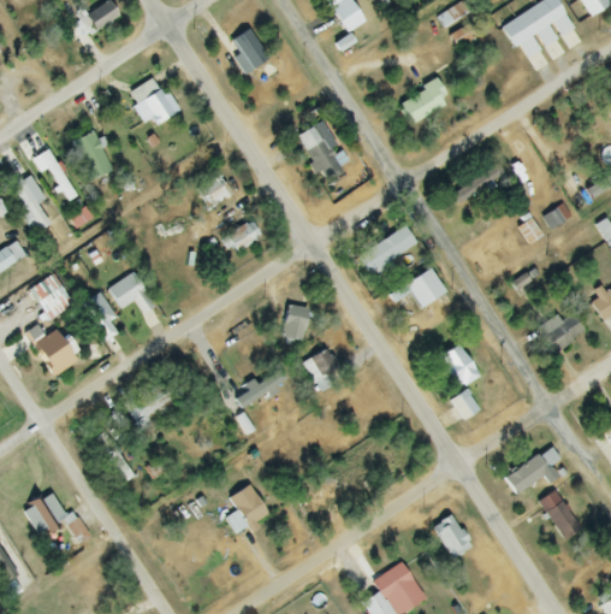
[(120,16),(110,0),(81,18),(90,34),(120,16)]
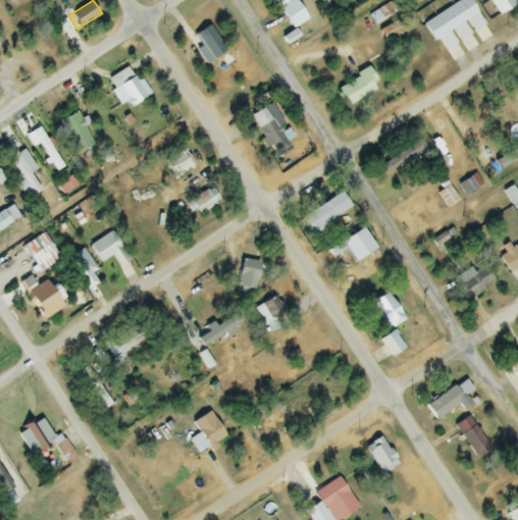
[(277,0),(294,28),(310,18),(299,0),(277,0)]
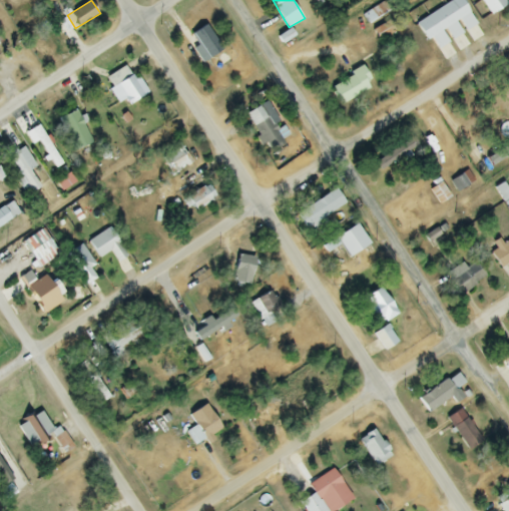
[(224,48),(207,23),(193,33),(211,57),(224,48)]
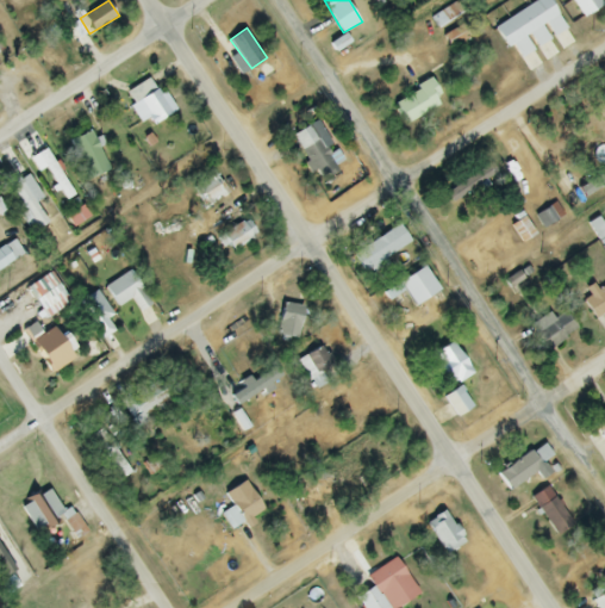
[(404,121),(446,106),(437,82),(395,97),(404,121)]
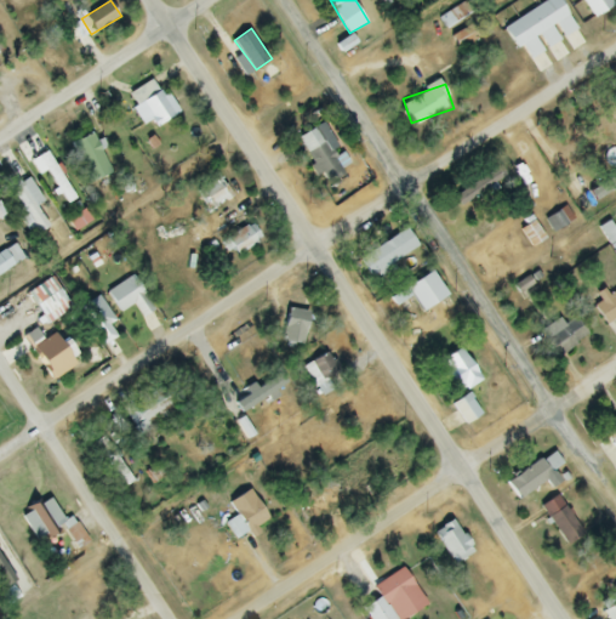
[(137,108),(147,121),(153,118),(160,126),(182,109),(164,86),(137,108)]
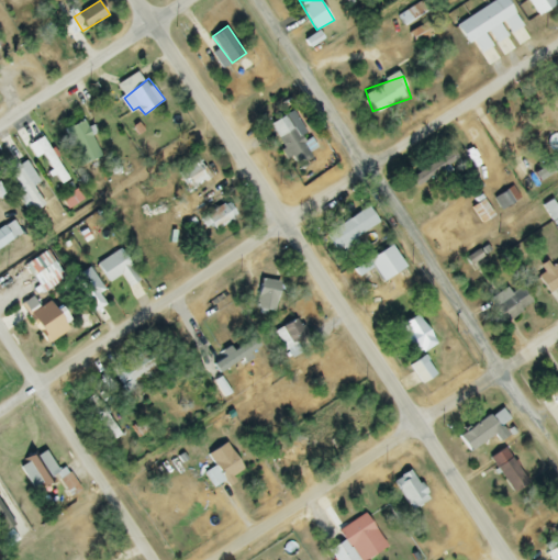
[(314,158),(291,113),(272,124),(296,168),(314,158)]
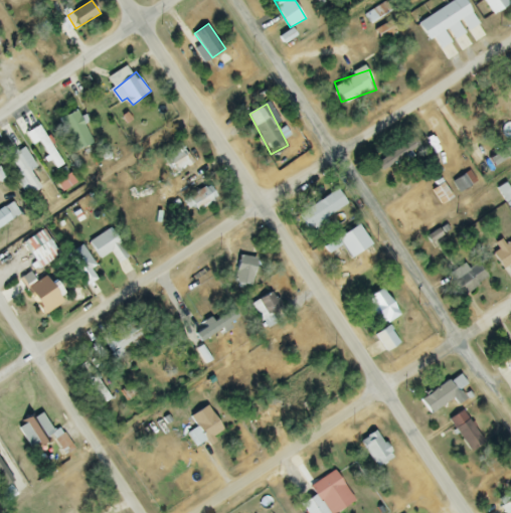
[(78,150),(95,141),(77,109),(61,117),(78,150)]
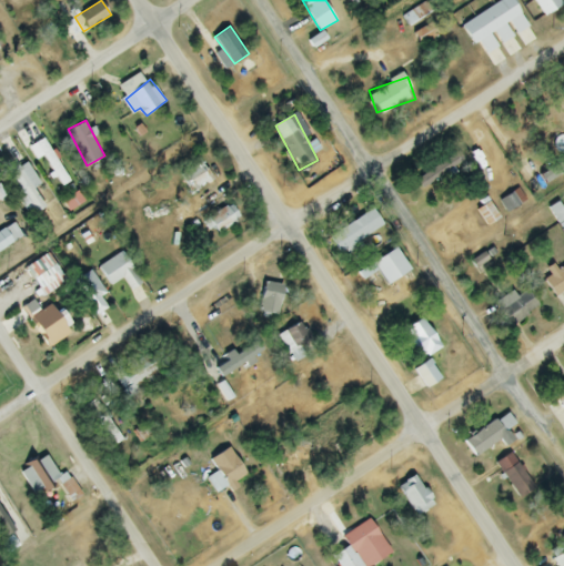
[(526,131),(530,141),(545,134),(542,124),(526,131)]
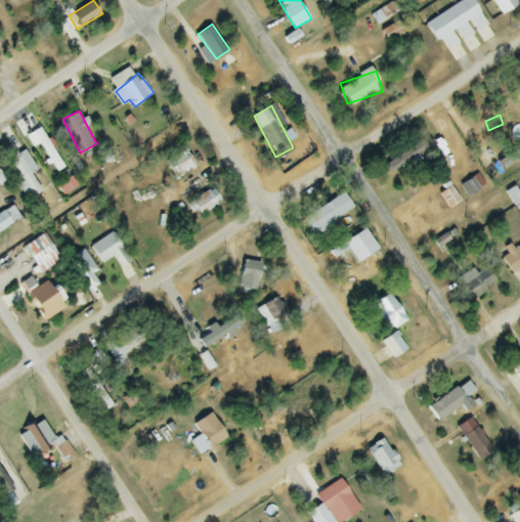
[(36,170),(15,125),(7,129),(19,155),(14,157),(32,196),(42,191),(33,172),(36,170)]
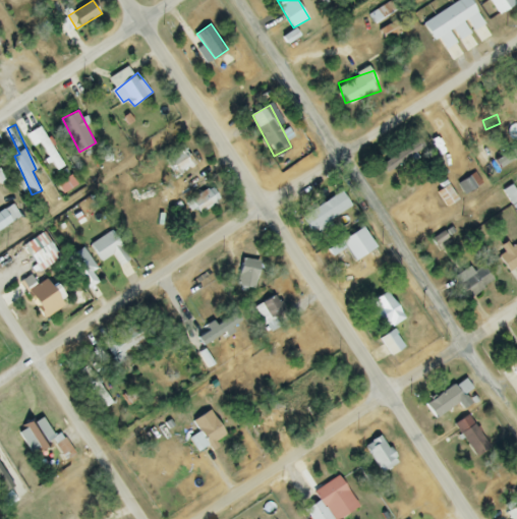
[(36,143),(42,140),(58,169),(65,166),(43,126),(30,133),(36,143)]
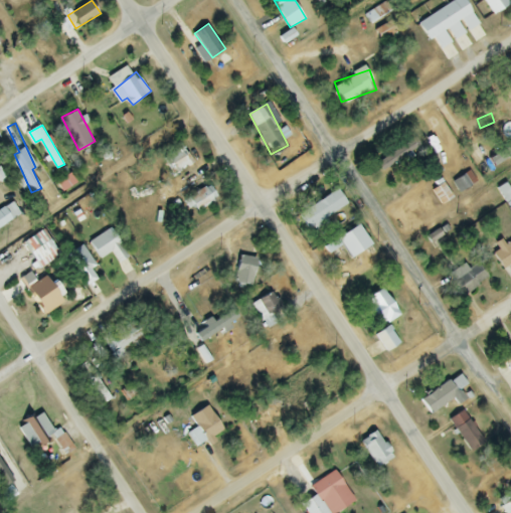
[(421,147),(416,137),(377,160),(383,170),(421,147)]
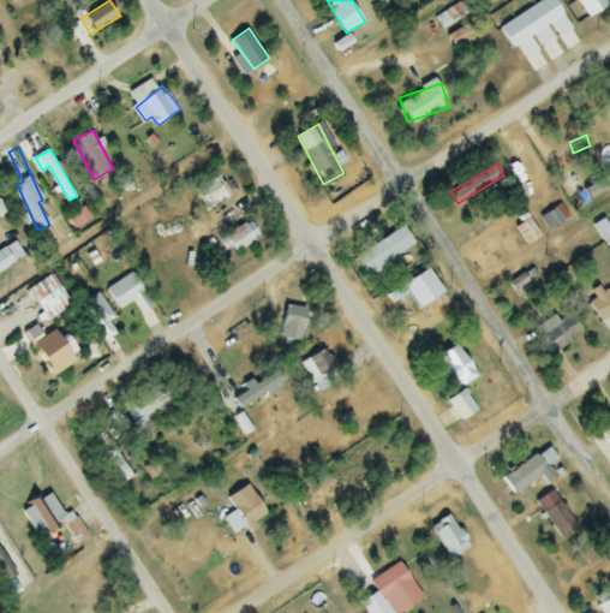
[(232,196),(225,176),(201,184),(207,204),(232,196)]
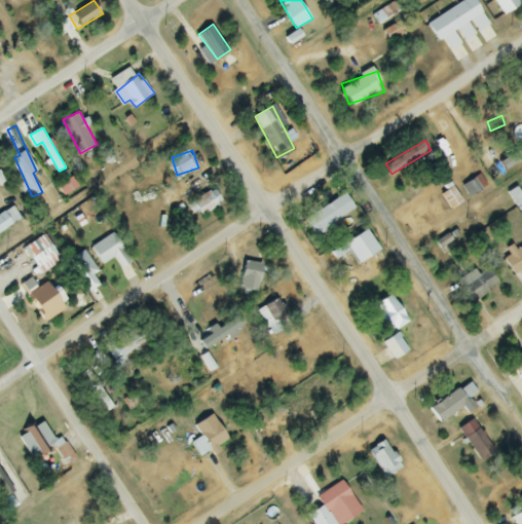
[(473,197),(490,184),(481,173),(463,185),(473,197)]
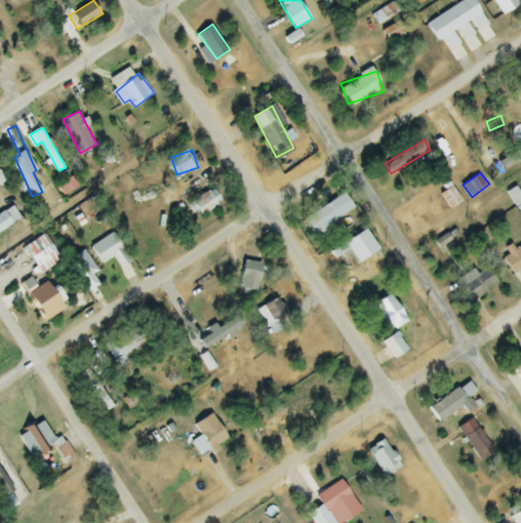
[(58,184),(65,194),(79,187),(73,175),(58,184)]
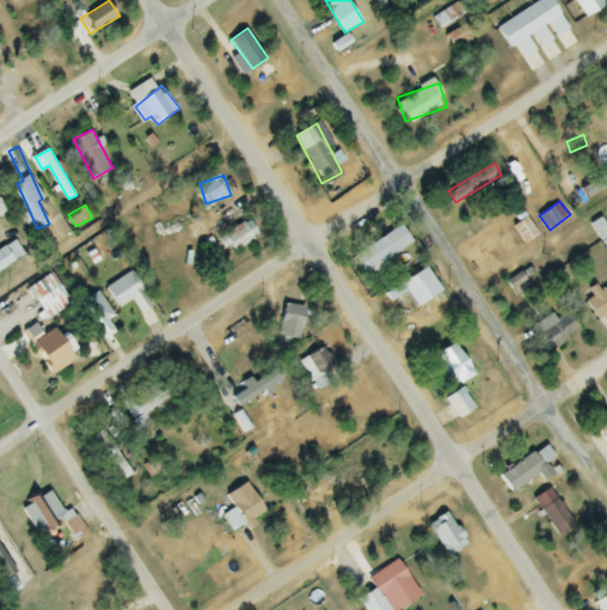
[(232,252),(261,236),(251,219),(222,236),(232,252)]
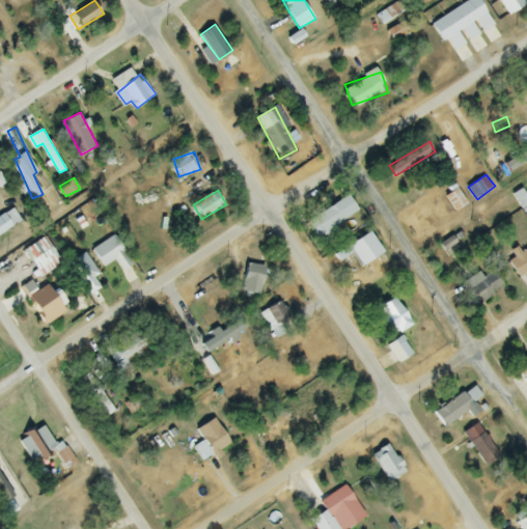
[(459,210),(468,202),(459,190),(449,197),(459,210)]
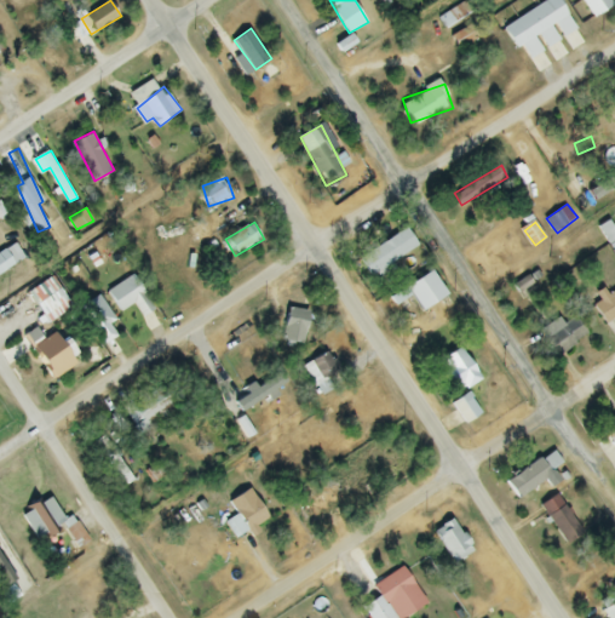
[(419,245),(408,227),(362,257),(374,275),(419,245)]
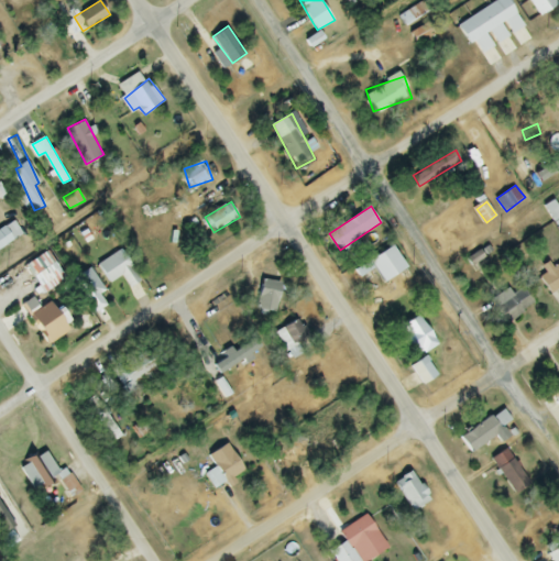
[(0,249),(20,237),(11,222),(0,229),(0,249)]
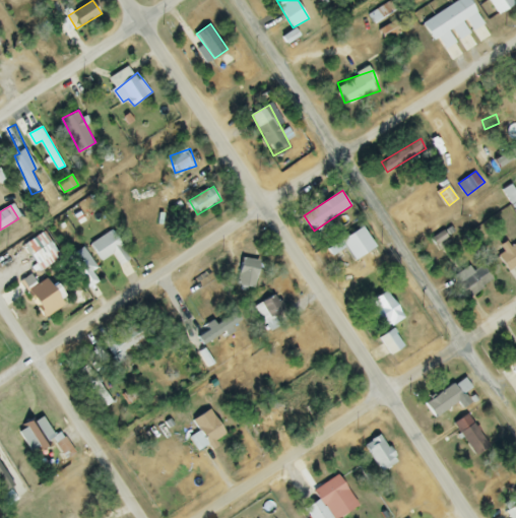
[(133,257),(112,230),(92,245),(104,260),(114,253),(123,265),(133,257)]
